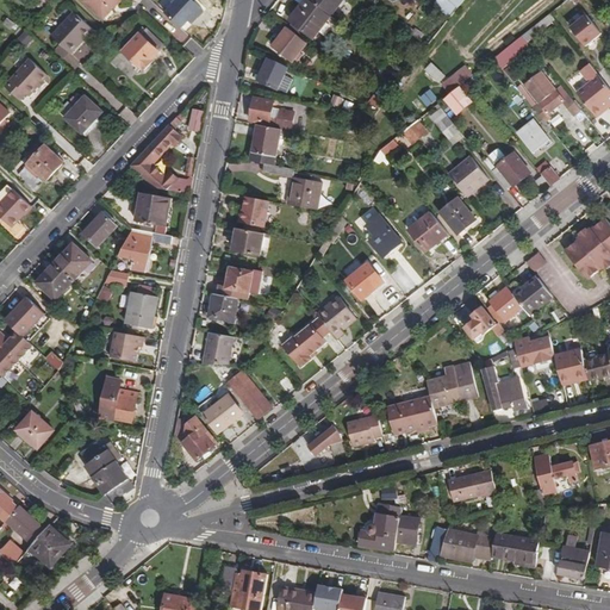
[(83,0),(105,19),(123,0),(83,0)]
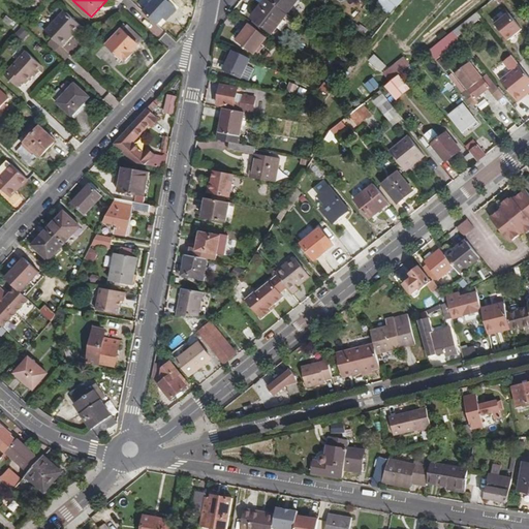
[(158,25),(163,19),(166,21),(177,9),(165,0),(154,0),(144,11),(158,25)]
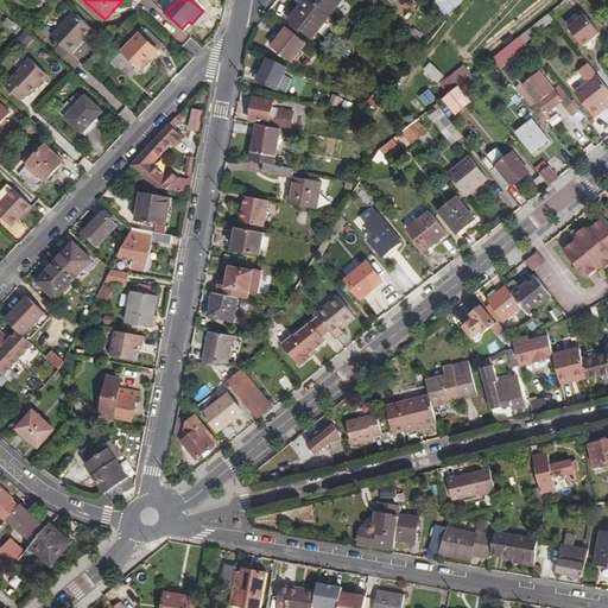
[(309,0),(305,0),(291,20),(314,38),(318,31),(324,25),(330,30),(336,20),(330,17),(309,0)]
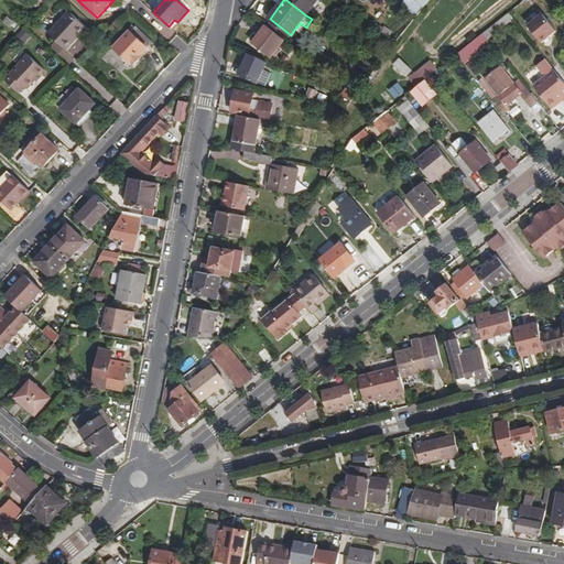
[(286,0),(306,15),(317,0),(286,0)]
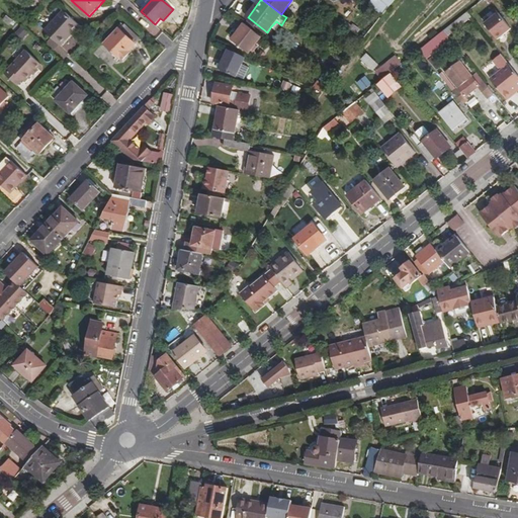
[(372,7),(382,16),(395,0),(385,0),(382,4),(377,0),(372,7)]
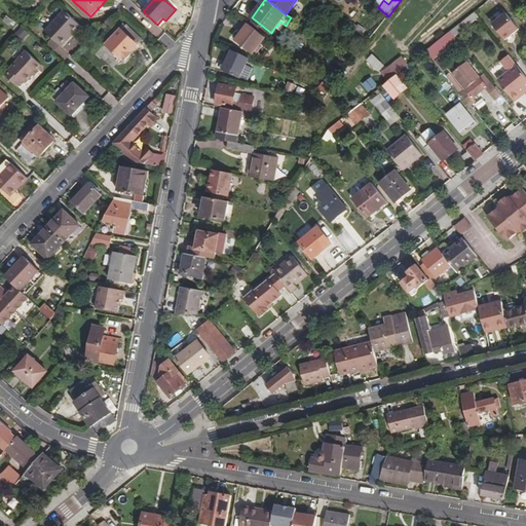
[(71,33),(79,24),(66,11),(46,32),(59,43),(70,32),(71,33)]
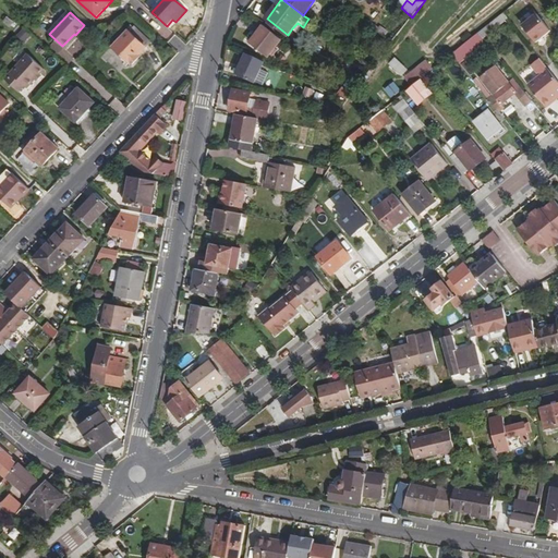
[(496,28),(508,19),(502,13),(492,23),(496,28)]
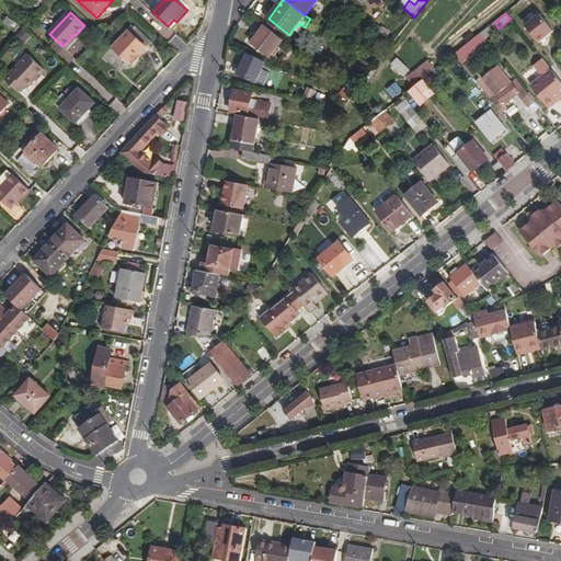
[(539,14),(525,25),(538,43),(552,32),(539,14)]
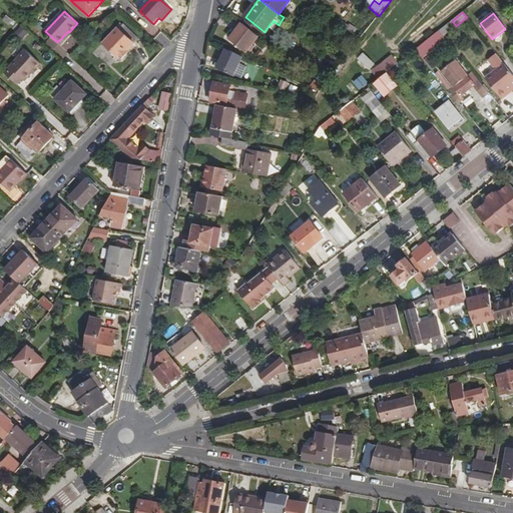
[(274,21),(269,26),(274,31),(279,25),(274,21)]
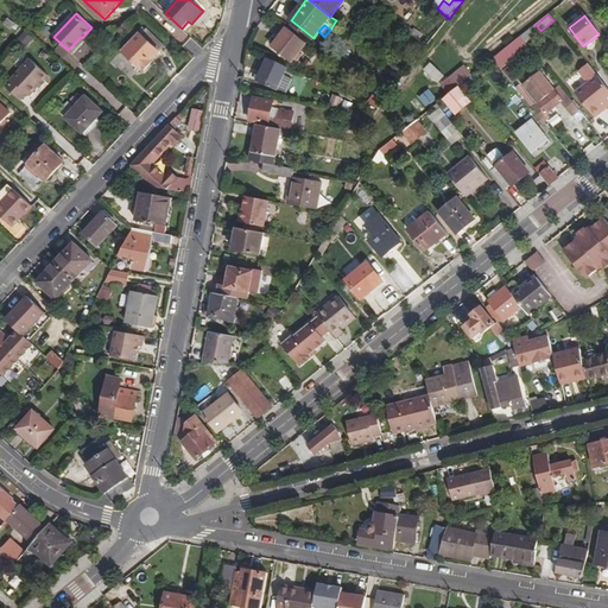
[(525,43),(540,31),(536,25),(520,37),(525,43)]
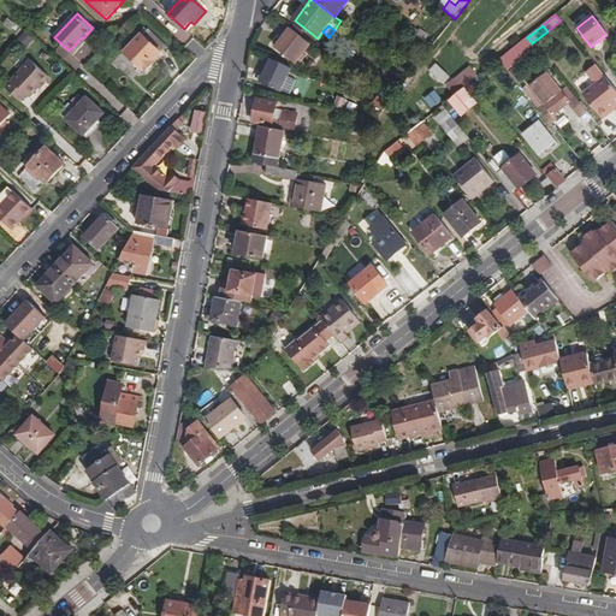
[(311,43),(291,28),(277,48),(296,63),(311,43)]
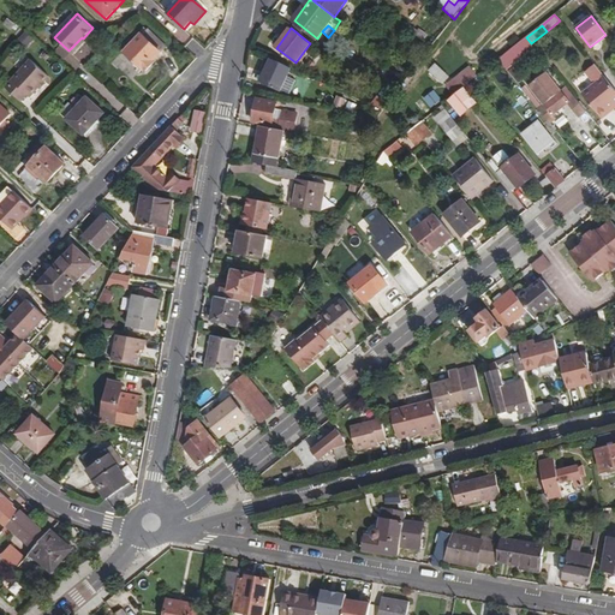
[(33,36),(27,30),(22,36),(28,41),(33,36)]
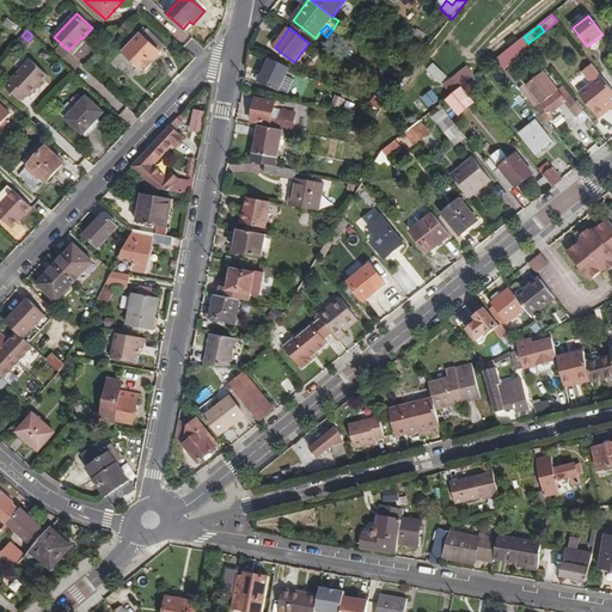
[(147,31),(142,36),(161,54),(166,49),(147,31)]
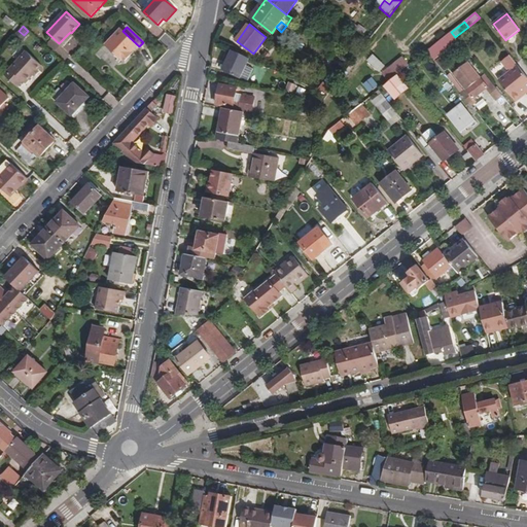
[(139,46),(123,31),(108,45),(112,50),(110,51),(115,57),(118,55),(126,62),(139,46)]
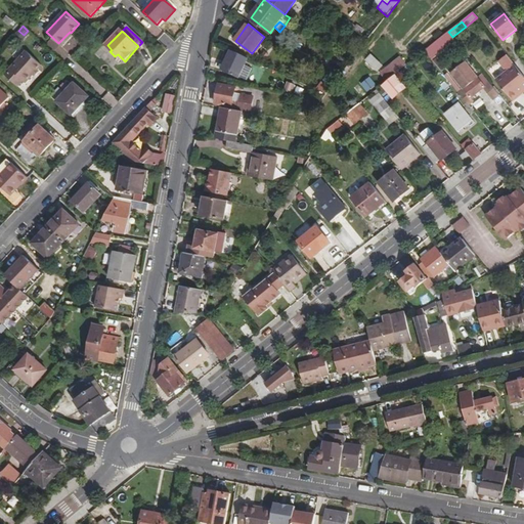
[(448,32),(438,40),(443,46),(452,37),(448,32)]
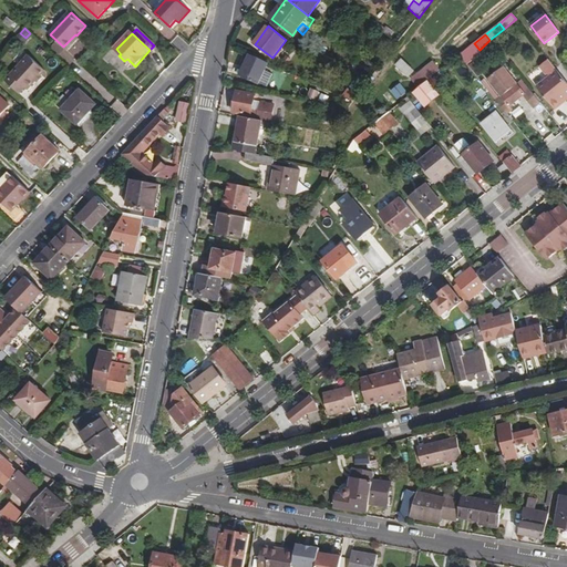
[(177,35),(172,42),(183,52),(188,45),(177,35)]
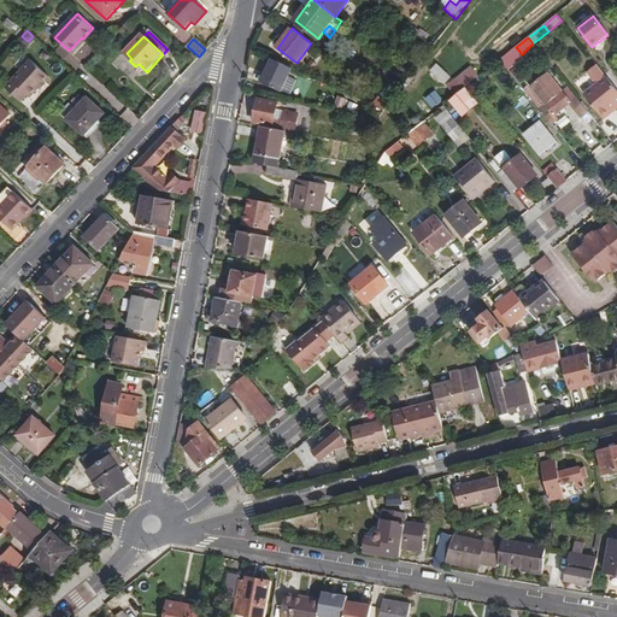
[(533,43),(522,54),(524,57),(536,47),(533,43)]
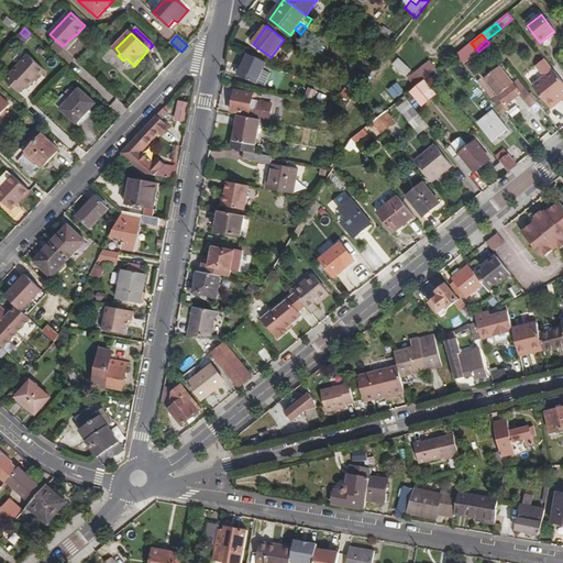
[(28,88),(35,80),(40,75),(44,69),(29,55),(6,79),(20,92),(25,87),(28,88)]
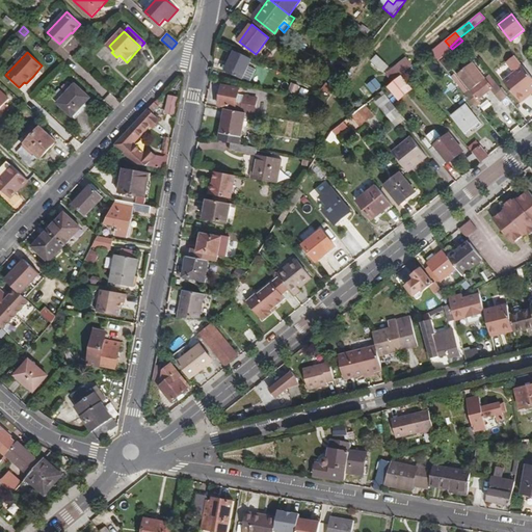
[(253,59),(236,52),(227,72),(243,79),(244,79),(251,82),(257,70),(249,67),(253,59)]
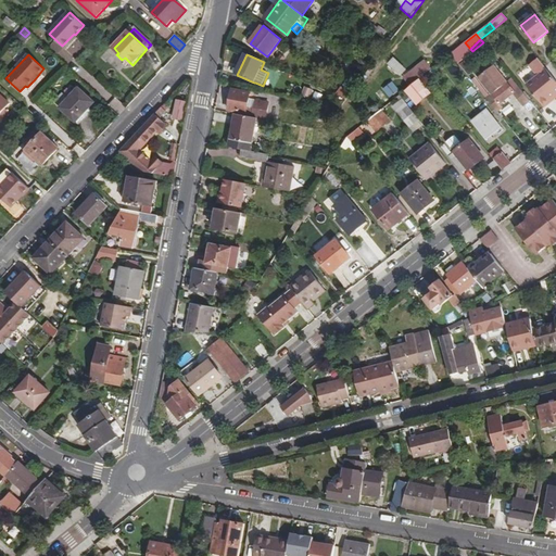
[(394,57),(388,64),(401,76),(407,70),(394,57)]
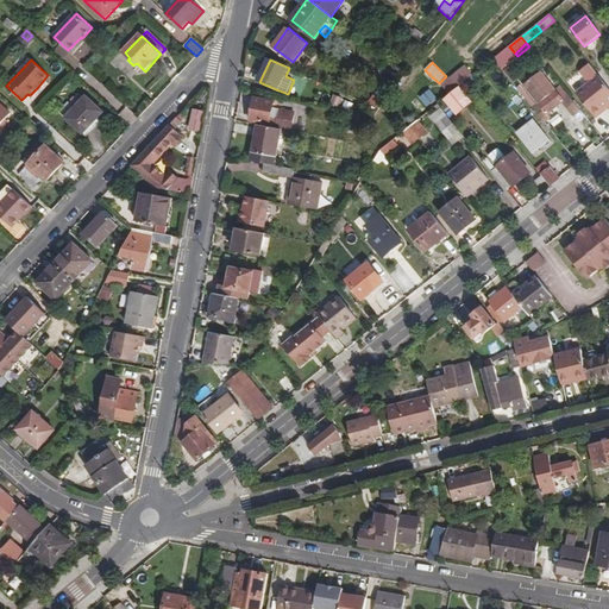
[(608,104),(608,88),(589,64),(579,73),(589,83),(576,94),(577,95),(595,117),(596,118),(603,112),(602,110),(608,104)]
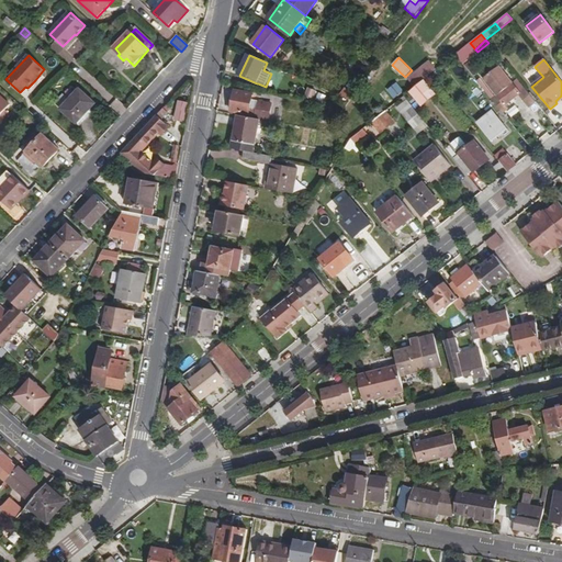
[(415,87),(429,76),(437,70),(429,62),(408,79),(415,87)]
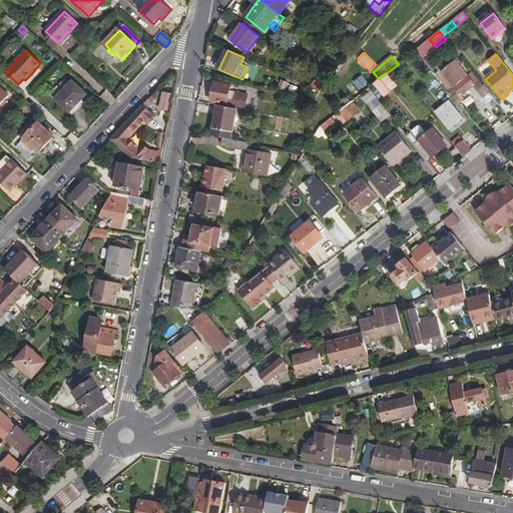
[(483,98),(489,93),(481,84),(473,73),(468,77),(455,62),(442,73),(454,88),(449,91),(457,101),(461,97),(473,87),(483,98)]
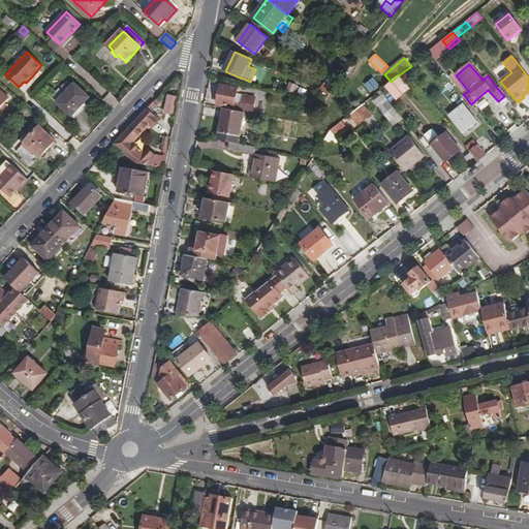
[(405,72),(408,76),(417,69),(414,65),(405,72)]
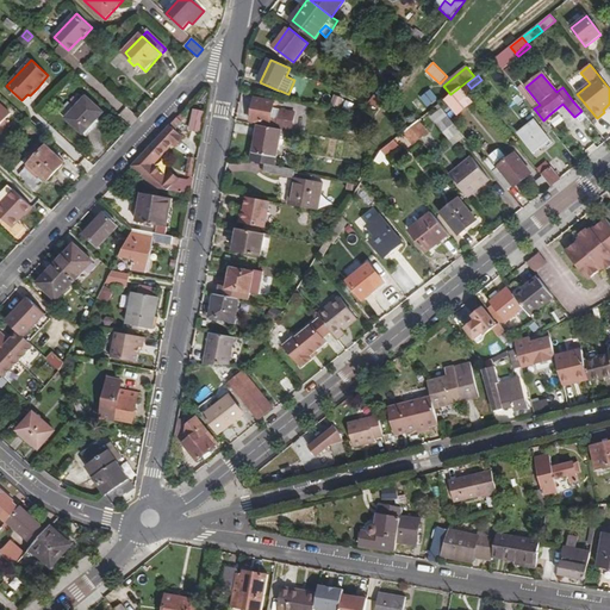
[(460,88),(446,100),(456,113),(471,101),(460,88)]
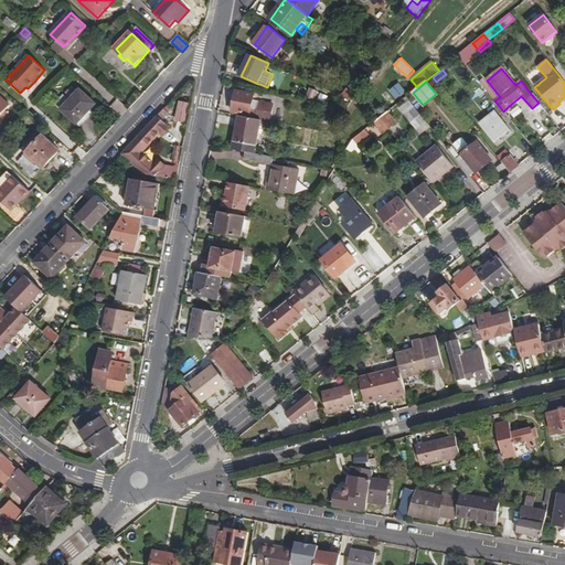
[(539,103),(546,113),(552,108),(535,88),(530,93),(539,103)]
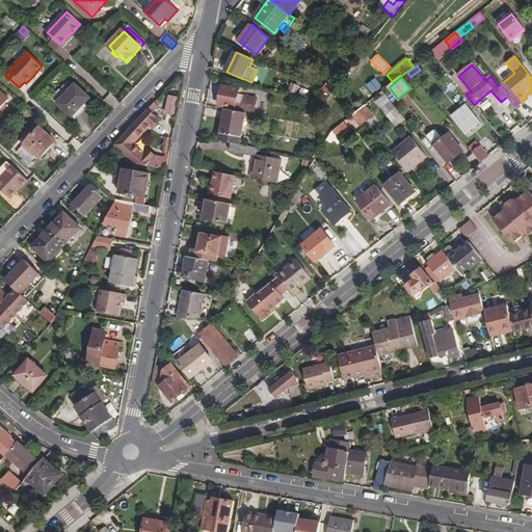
[(73,116),(90,98),(76,84),(58,104),(73,116)]
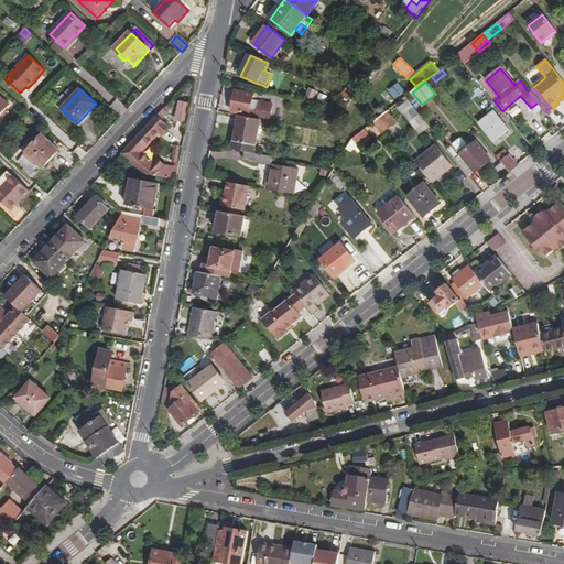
[(253,100),(255,94),(237,90),(231,114),(269,120),(272,105),(253,100)]
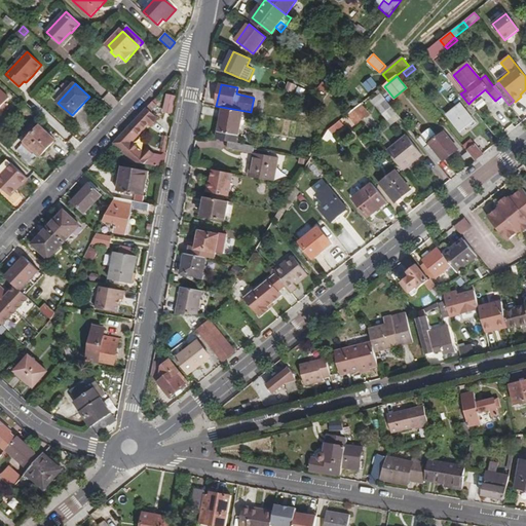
[(0,89),(0,108),(9,98),(0,89)]
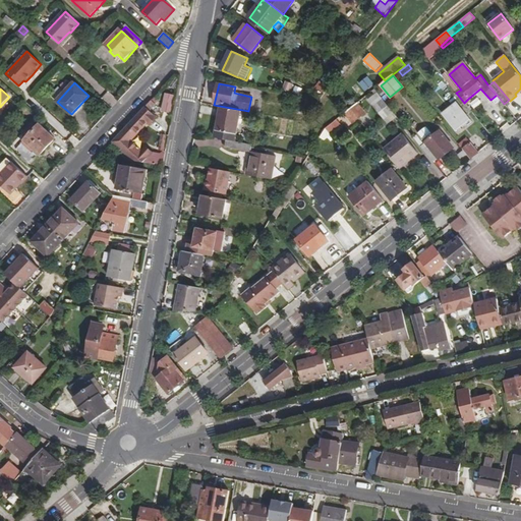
[(164,93),(162,112),(173,113),(175,94),(164,93)]
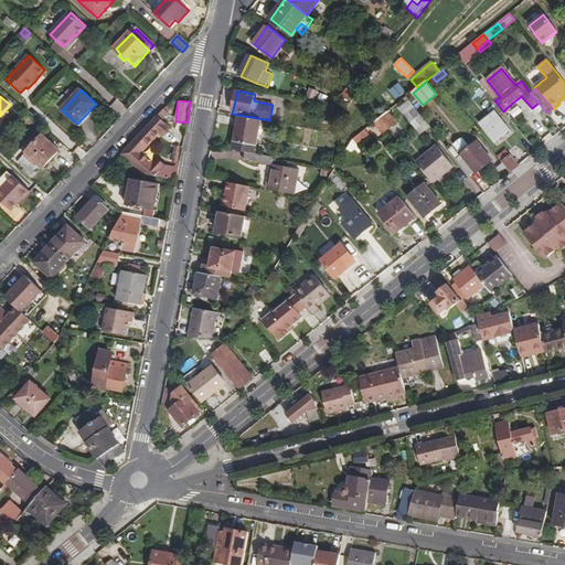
[(347,109),(336,107),(334,114),(332,114),(330,125),(334,126),(347,109)]
